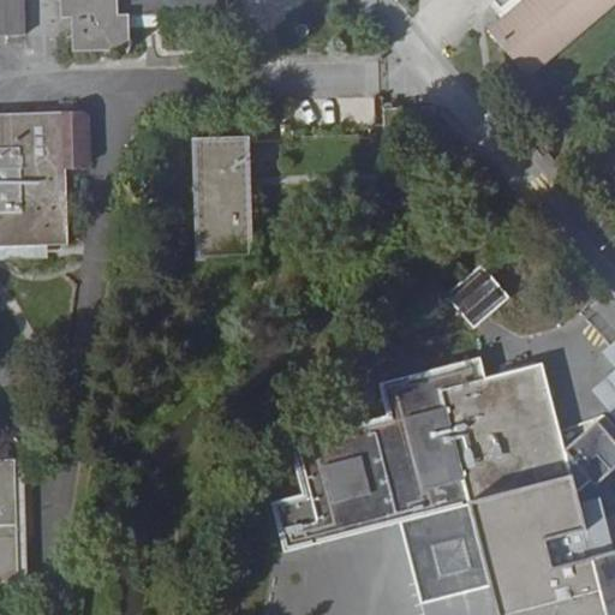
[(0,0),(0,36),(28,36),(25,0),(0,0)]
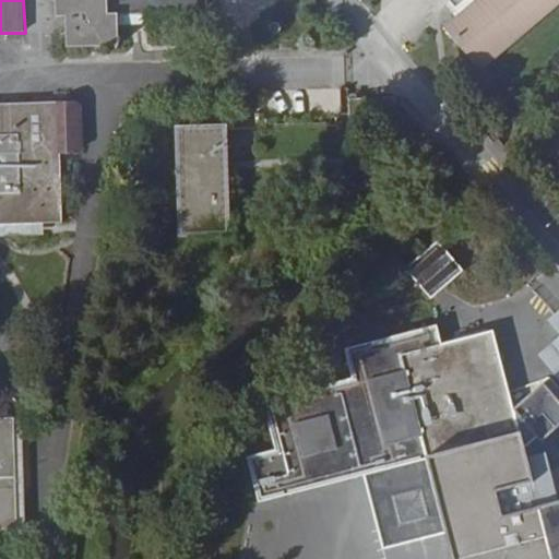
[(66,16),(67,47),(119,45),(118,15),(207,12),(206,0),(55,0),(56,16),(66,16)]
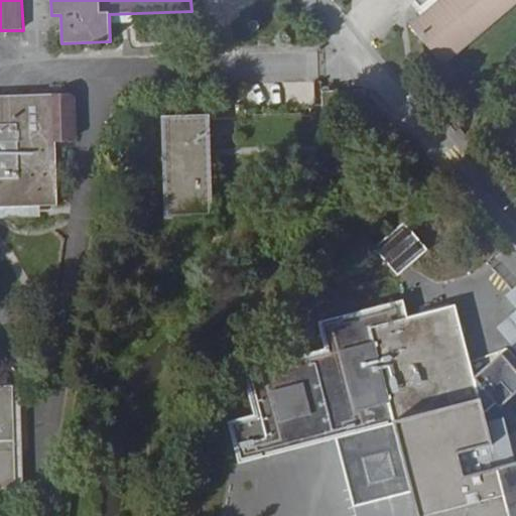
[(515,0),(440,0),(410,25),(443,66),(515,3),(515,0)]
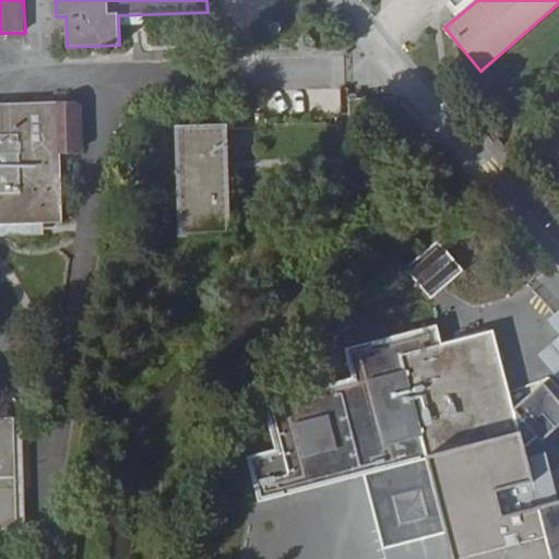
[(75,103),(59,103),(0,104),(0,225),(62,223),(61,154),(78,154),(83,147),(81,107),(75,103)]
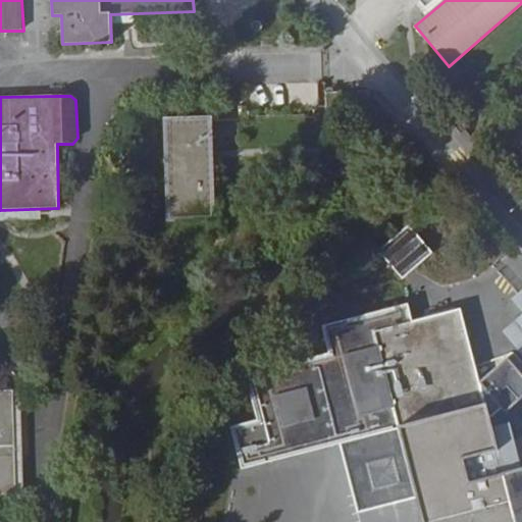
[(212,116),(163,118),(167,222),(215,220),(212,116)]
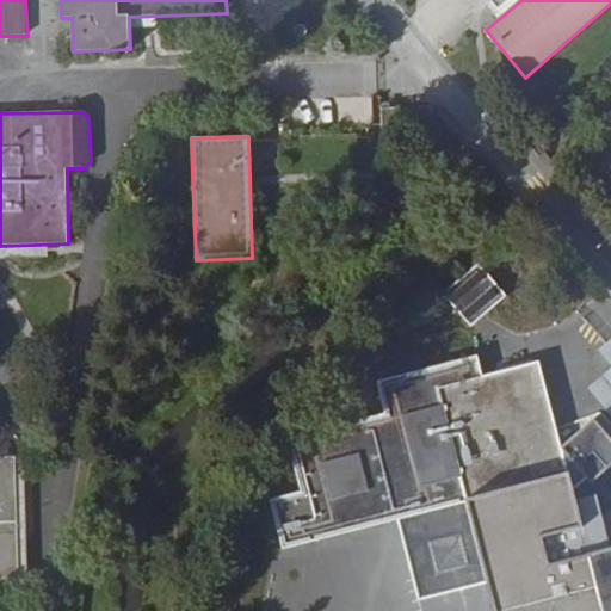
[(487,277),(450,303),(475,337),(512,309),(487,277)]
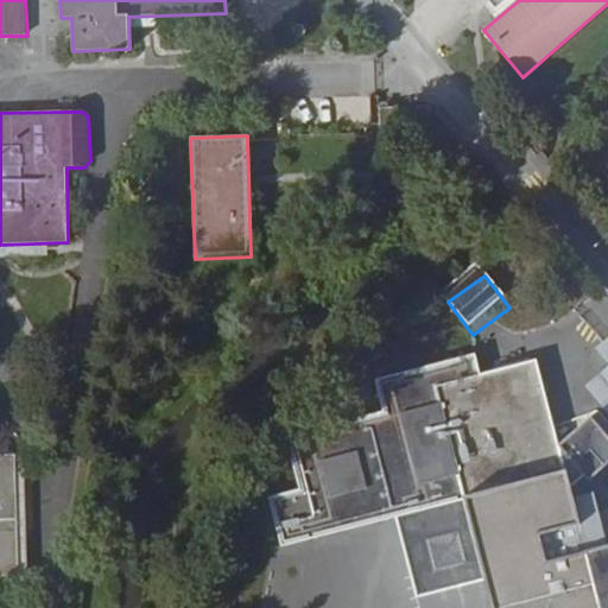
[(559,450),(537,360),(479,375),(472,346),(372,368),(379,401),(287,425),(299,477),(268,485),(279,533),(462,486),(493,607),(607,607),(607,550),(587,557),(570,492),(584,477),(589,481),(607,466),(607,443),(593,424),(559,450)]
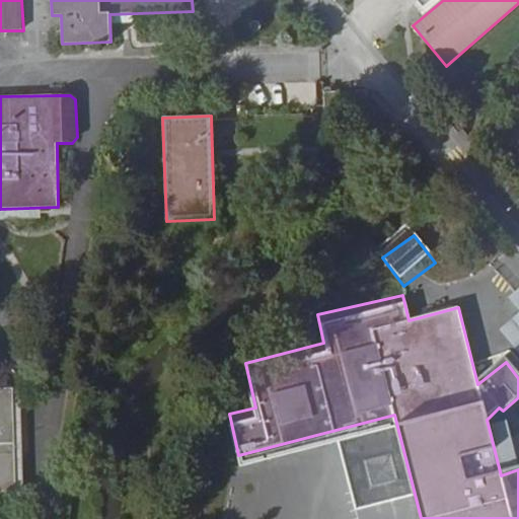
[(518,312),(502,328),(518,349),(518,312)]
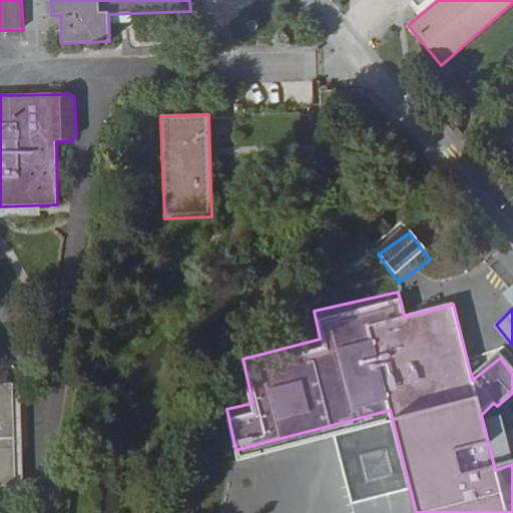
[(0,486),(16,486),(13,384),(0,384),(0,486)]
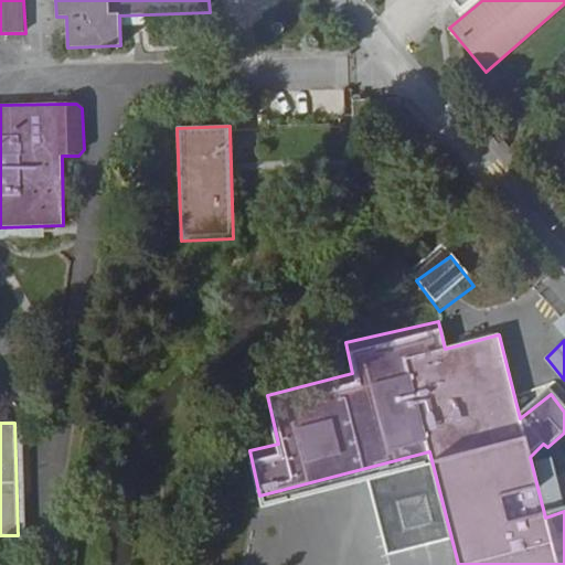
[(252,479),(248,447),(241,449),(248,479),(252,479)]
